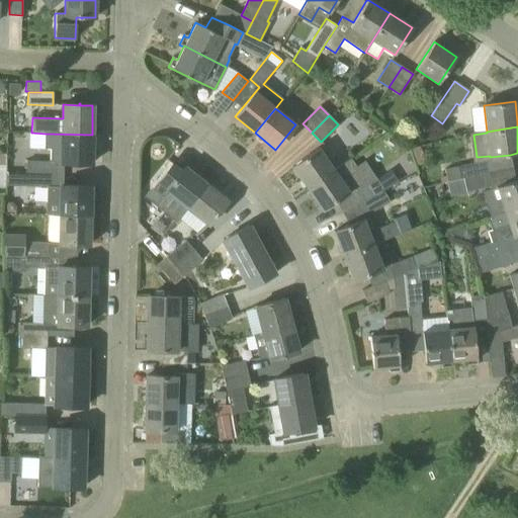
[(92,135),(45,134),(45,149),(51,149),(51,162),(26,161),(26,173),(57,174),(58,162),(61,162),(61,163),(78,164),(78,165),(79,165),(79,164),(91,164),(92,135)]
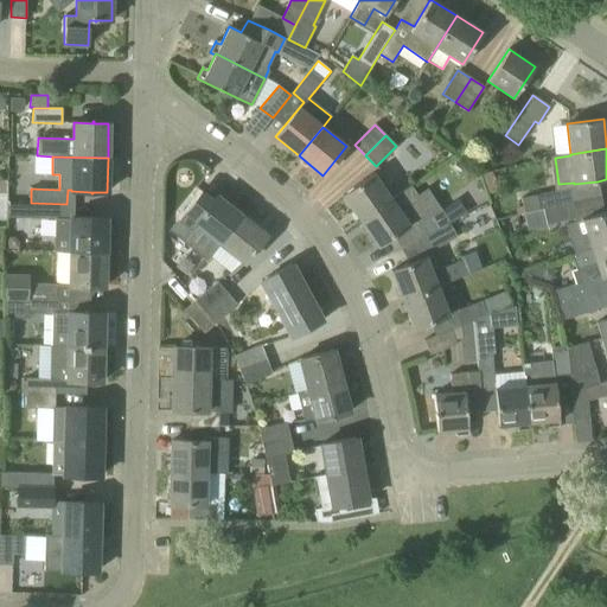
[(360,221),(391,199),(374,174),(343,196),(360,221)]
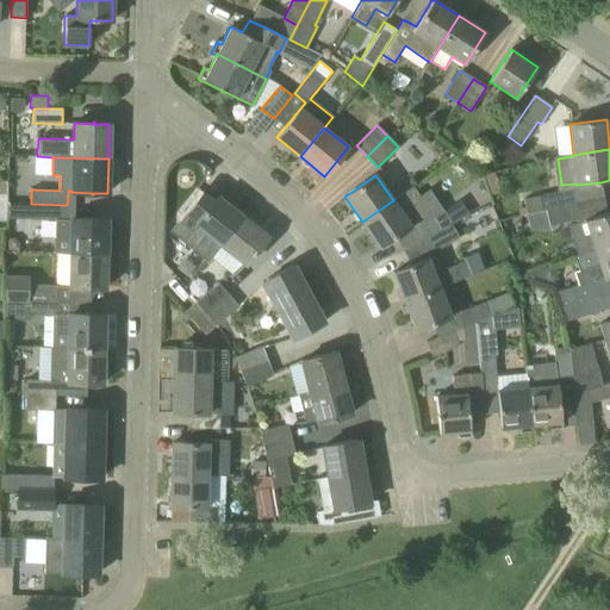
[(412,187),(393,200),(362,222),(380,247),(396,237),(403,251),(427,238),(452,225),(444,211),(412,228),(403,213),(422,200),(412,187)]
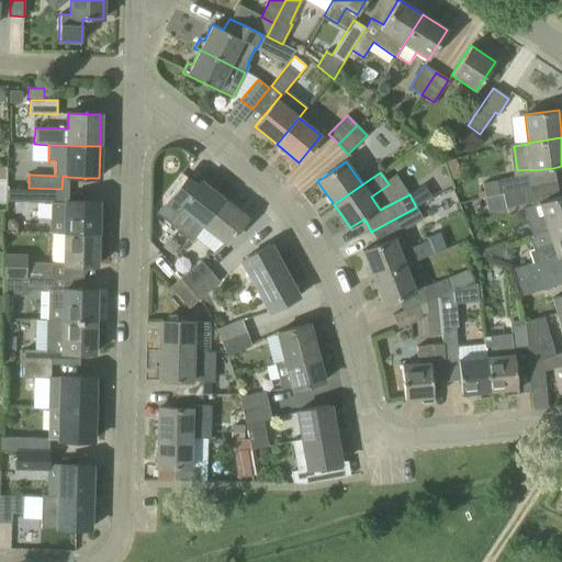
[(526,175),(499,180),(481,183),(484,198),(502,194),(503,193),(529,188),(526,175)]
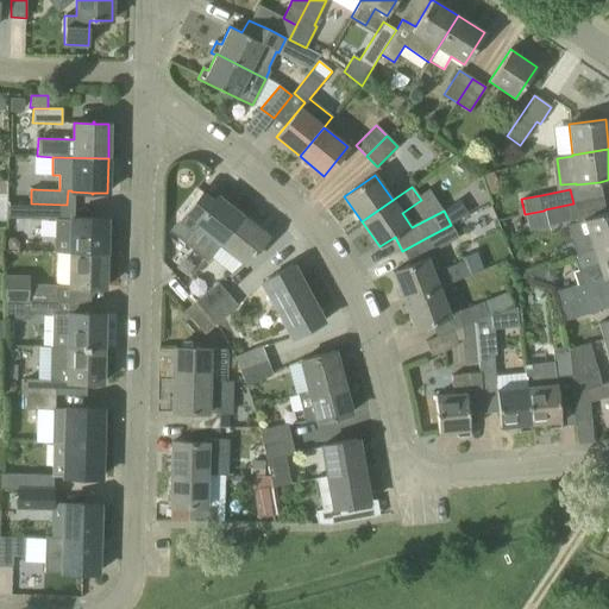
[(192,230),(196,224),(220,244),(242,217),(217,196),(213,202),(201,193),(180,220),(192,230)]
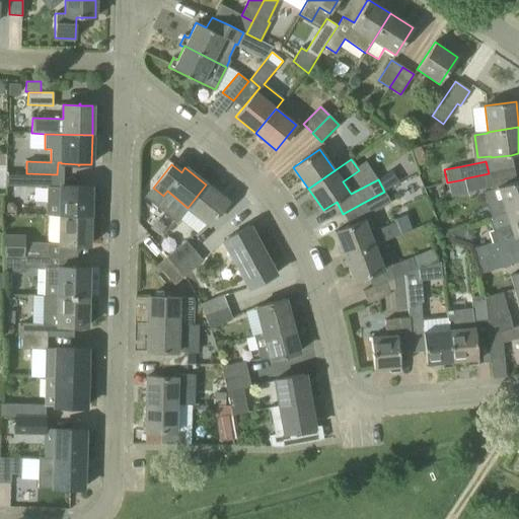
[(57,188),(57,174),(26,173),(26,174),(6,173),(6,186),(47,188),(46,215),(60,215),(91,216),(91,215),(90,215),(90,187),(78,187),(78,184),(77,184),(77,187),(61,186),(61,188),(57,188)]
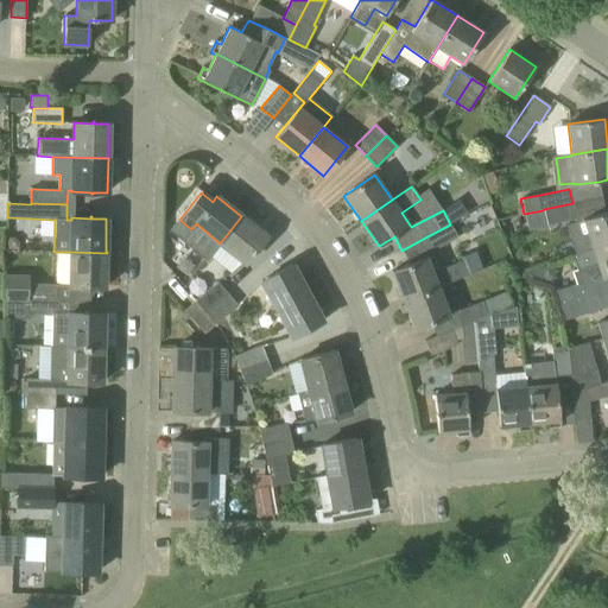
[(572,203),(544,209),(548,225),(575,219),(572,203)]
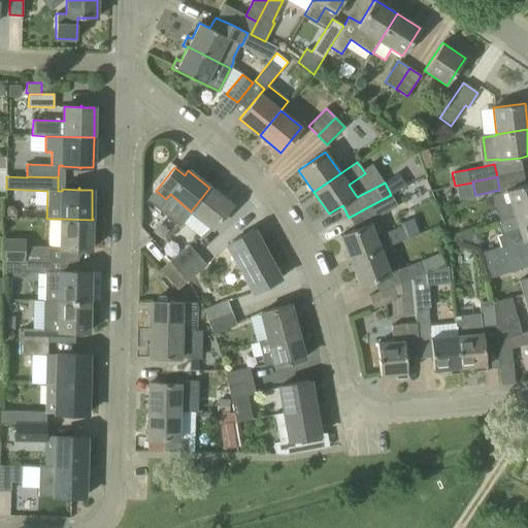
[(471,183),(455,186),(457,199),(474,195),(471,183)]
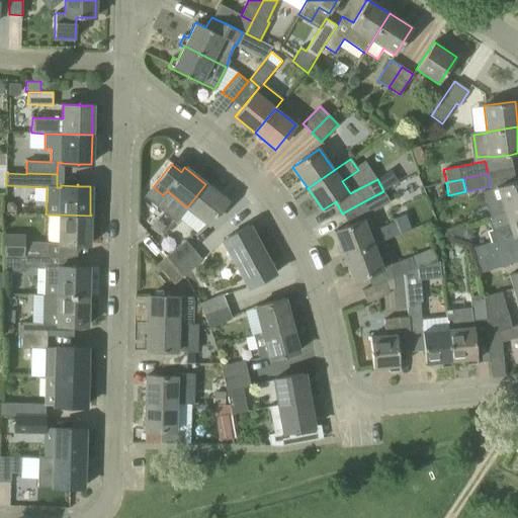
[(517,179),(497,187),(505,212),(517,207),(517,179)]
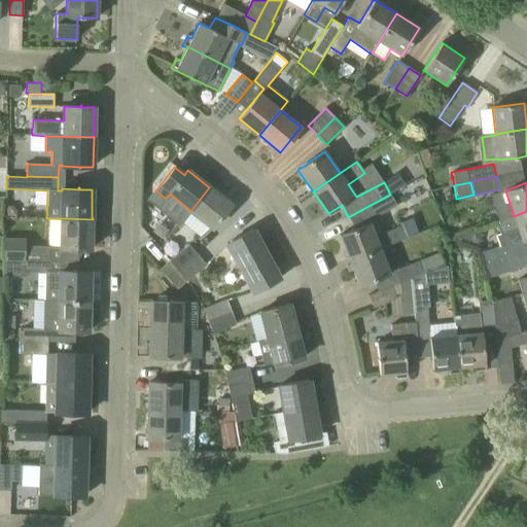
[(209,187),(190,211),(212,229),(232,205),(209,187)]
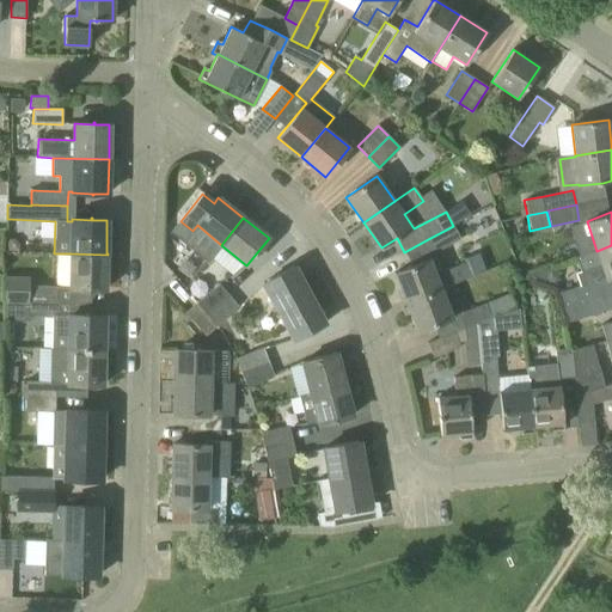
[(453,226),(428,239),(435,254),(460,239),(458,236),(470,230),(464,220),(453,226)]
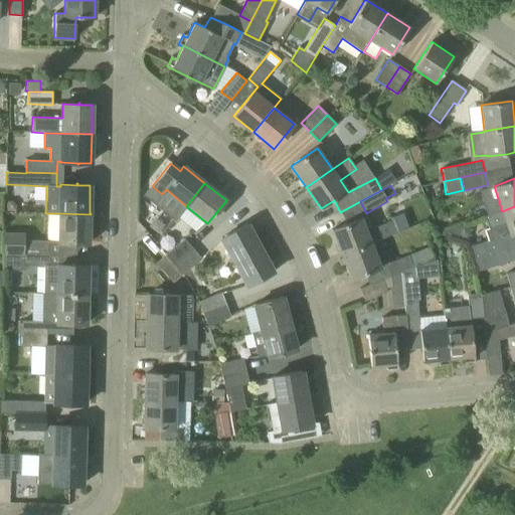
[(485,216),(492,239),(471,246),(475,259),(506,249),(502,238),(514,233),(514,206),(502,211),(485,216)]
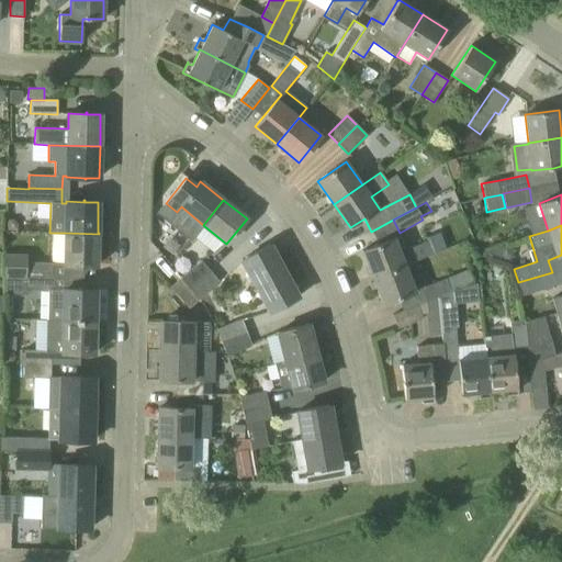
[(83,266),(91,266),(97,266),(98,235),(99,235),(99,234),(65,233),(64,265),(82,266),(82,267),(83,267),(83,266)]
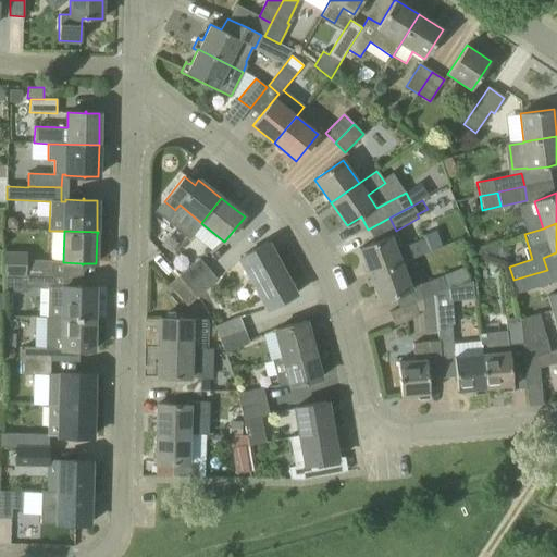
[(424,239),(396,250),(391,236),(359,249),(369,275),(411,259),(430,251),(424,239)]
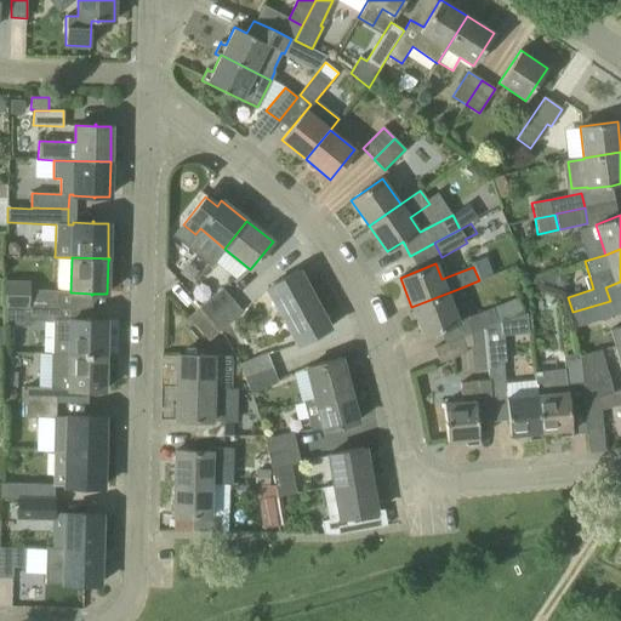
[(267,288),(283,315),(313,300),(297,271),(267,288)]
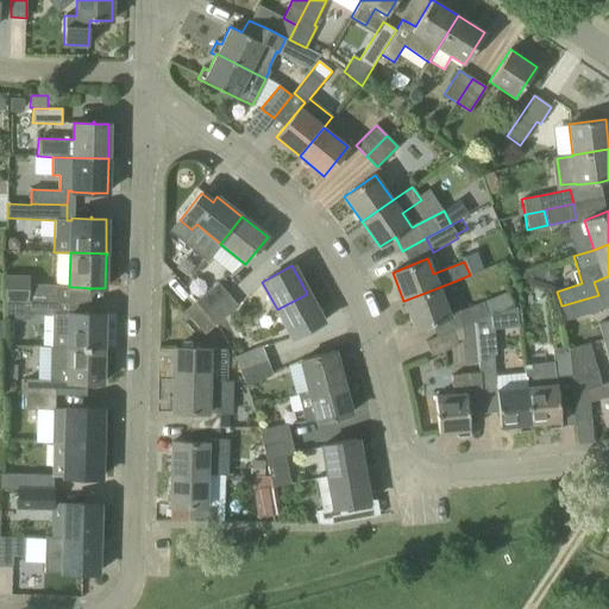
[(5,275),(4,299),(57,300),(58,284),(29,284),(29,276),(5,275)]
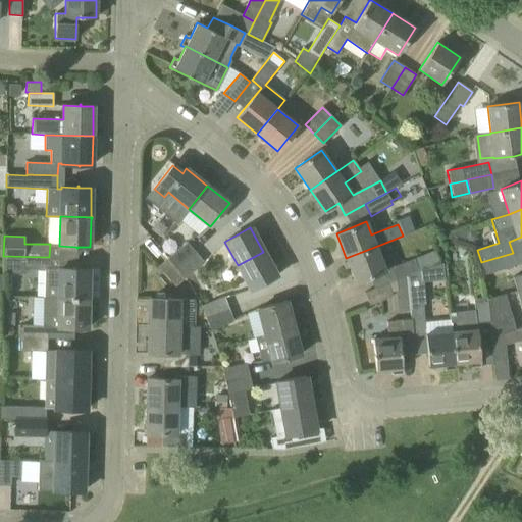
[(168,258),(176,268),(195,252),(187,242),(168,258)]
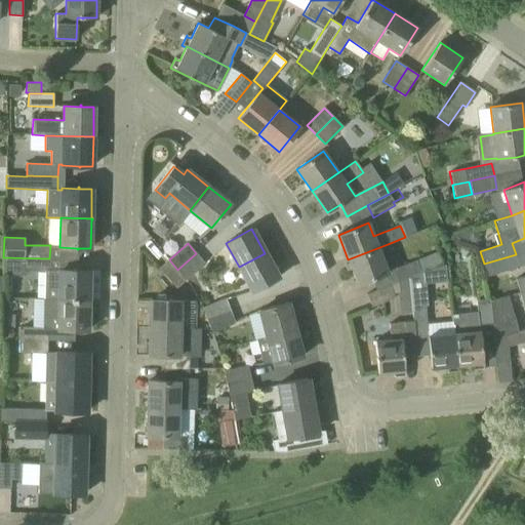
[(388,244),(348,259),(358,284),(394,270),(398,269),(388,244)]
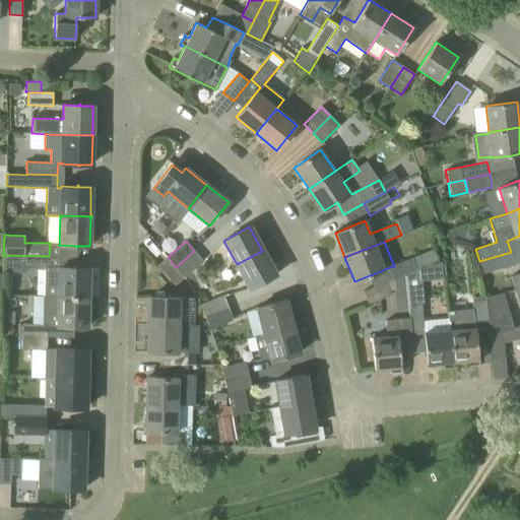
[(203,261),(194,251),(176,267),(184,277),(203,261)]
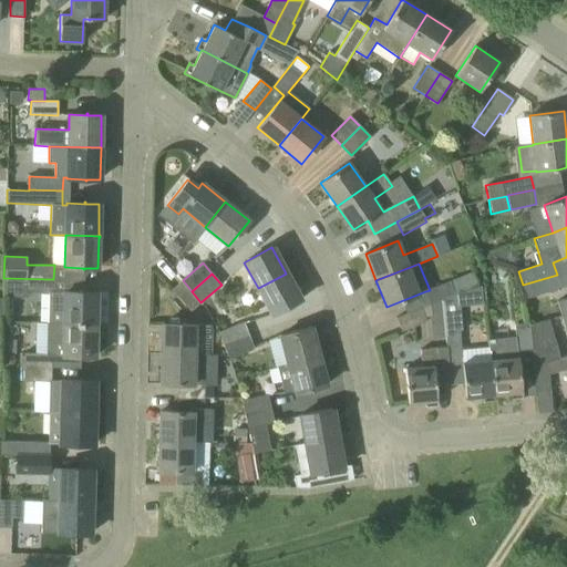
[(286,274),(258,288),(272,315),(300,299),(286,274)]
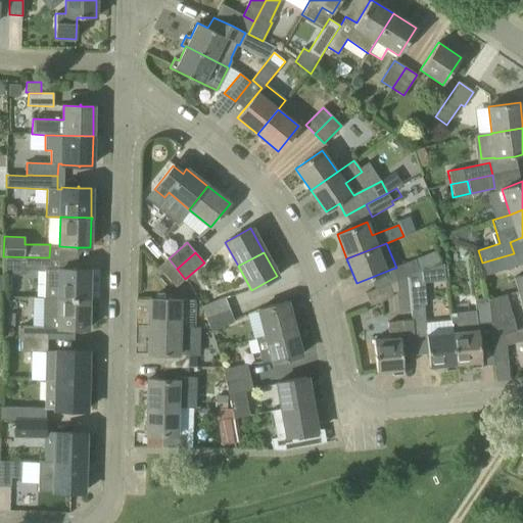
[(518,266),(517,265),(514,253),(482,263),(486,276),(518,266)]
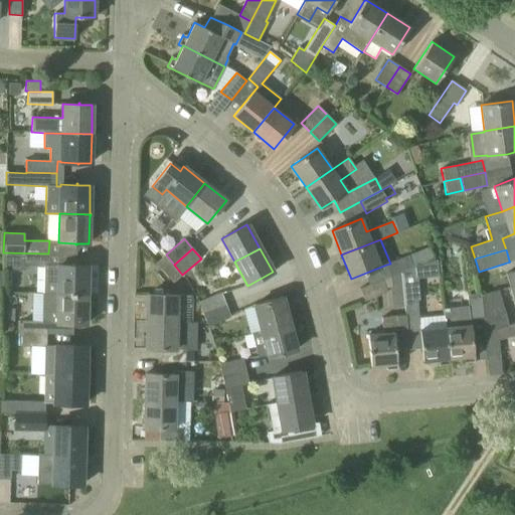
[(3,252),(3,270),(23,271),(23,266),(43,266),(48,267),(48,265),(48,253),(3,252)]
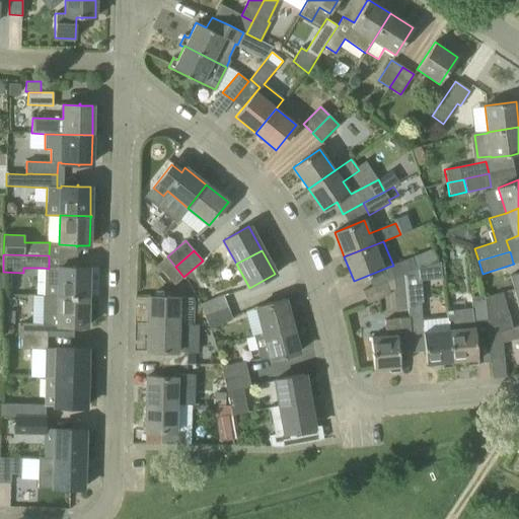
[(183,277),(175,267),(167,256),(157,266),(174,285),(183,277)]
